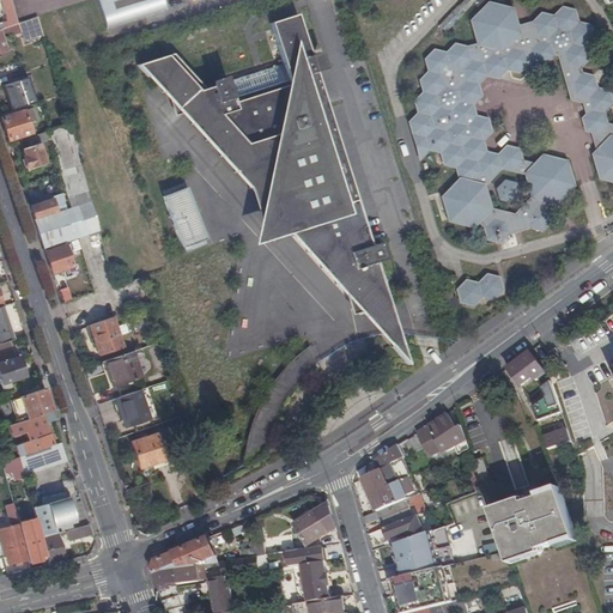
[(4,0),(6,4),(2,5),(7,22),(4,24),(4,28),(18,23),(11,0),(4,0)]
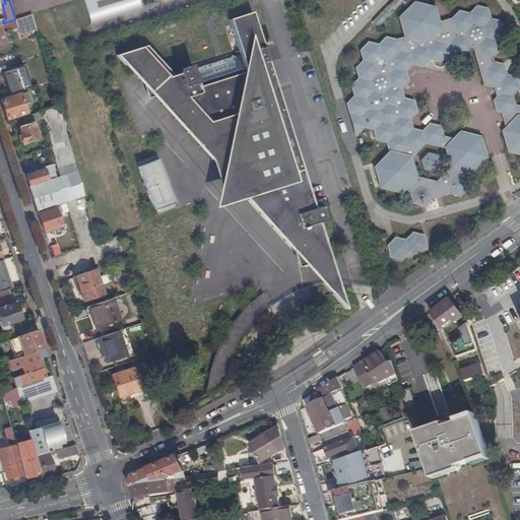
[(82,0),(91,24),(141,9),(138,0),(82,0)]
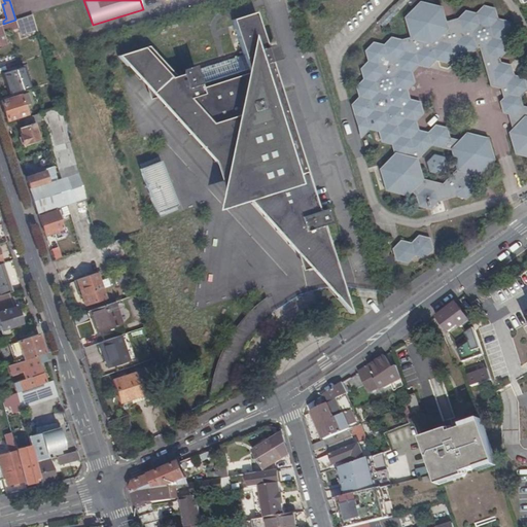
[(405,0),(395,9),(396,10),(400,14),(415,0),(405,0)]
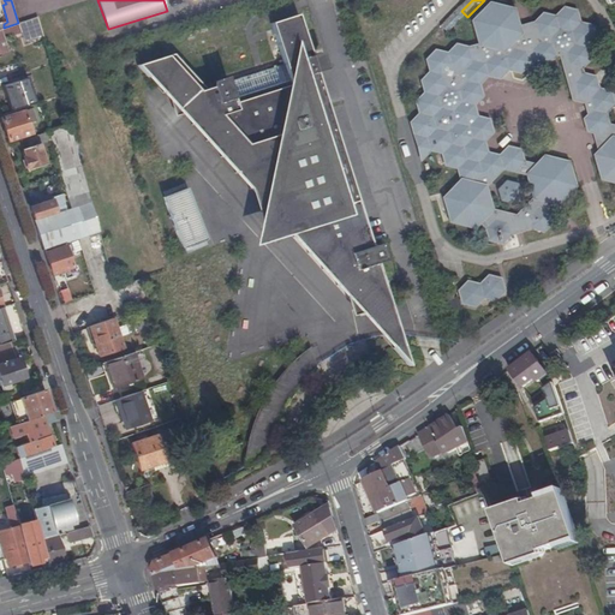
[(427,59),(430,71),(422,79),(425,93),(416,101),(419,113),(417,115),(410,123),(415,135),(425,138),(428,149),(430,149),(430,150),(442,153),(445,163),(453,166),(458,167),(460,175),(460,178),(443,196),(451,221),(476,227),(481,224),(485,228),(489,240),(502,244),(506,240),(512,233),(531,228),(544,231),(553,222),(549,210),(551,203),(549,193),(559,191),(561,199),(577,185),(569,161),(544,155),(539,159),(529,156),(525,145),(511,142),(502,150),(490,147),(488,137),(496,127),(493,114),(479,111),(477,100),(487,90),(483,79),(493,70),(503,72),(512,65),(524,67),(532,59),(537,57),(550,60),(559,52),(561,51),(574,96),(584,99),(587,111),(583,115),(586,129),(593,130),(598,147),(593,151),(601,178),(614,180),(614,123),(608,121),(605,111),(614,101),(610,90),(598,87),(596,76),(583,73),(581,69),(591,59),(587,48),(596,40),(593,29),(581,25),(578,15),(566,12),(557,21),(545,18),(537,27),(520,31),(515,13),(491,7),(473,27),(479,48),(470,52),(460,48),(447,52),(436,49),(427,59)]
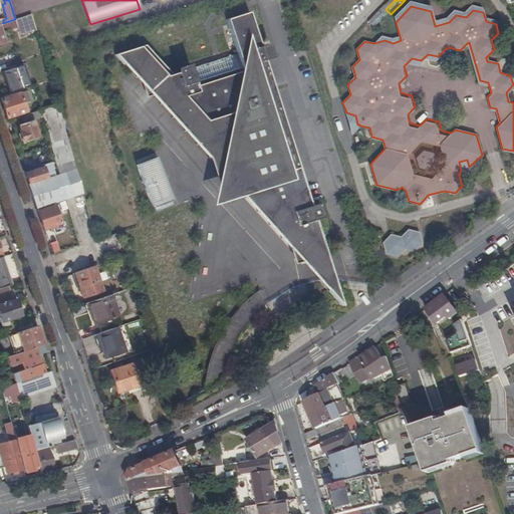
[(391,14),(387,10),(370,26),(375,31),(392,15),(391,14)]
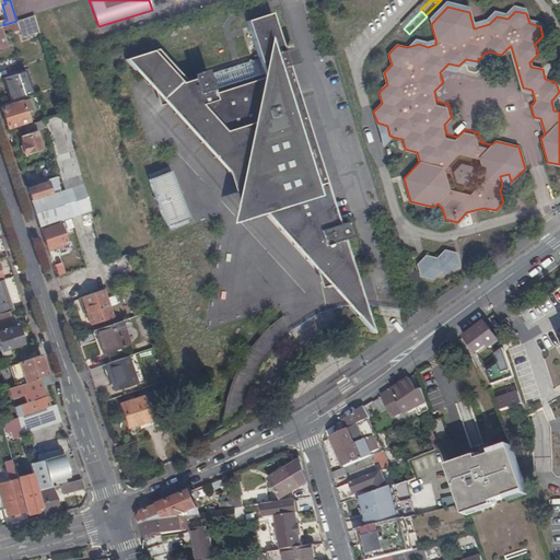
[(327,287),(357,277),(345,240),(349,238),(345,223),(339,224),(289,66),(293,65),(289,49),(284,51),(272,13),(247,21),(259,58),(187,81),(158,49),(126,59),(138,72),(141,69),(232,168),(245,208),(263,202),(322,267),(327,287)]
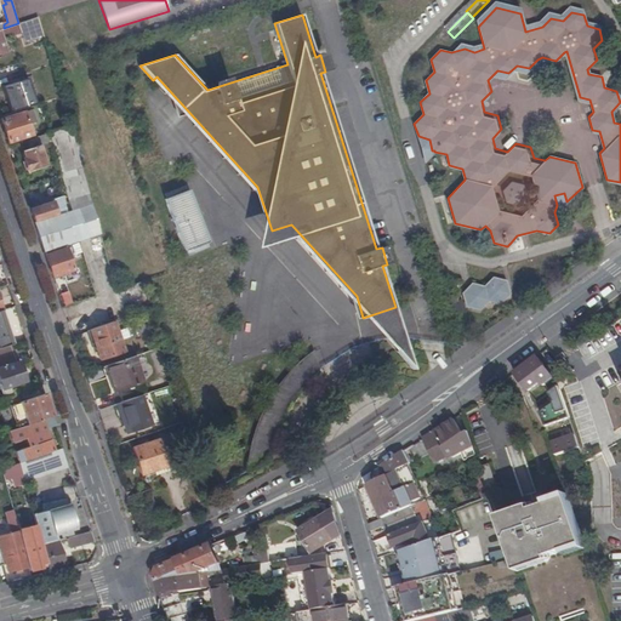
[(0,29),(0,52),(6,51),(1,35),(7,33),(9,35),(21,32),(18,23),(4,28),(0,29)]
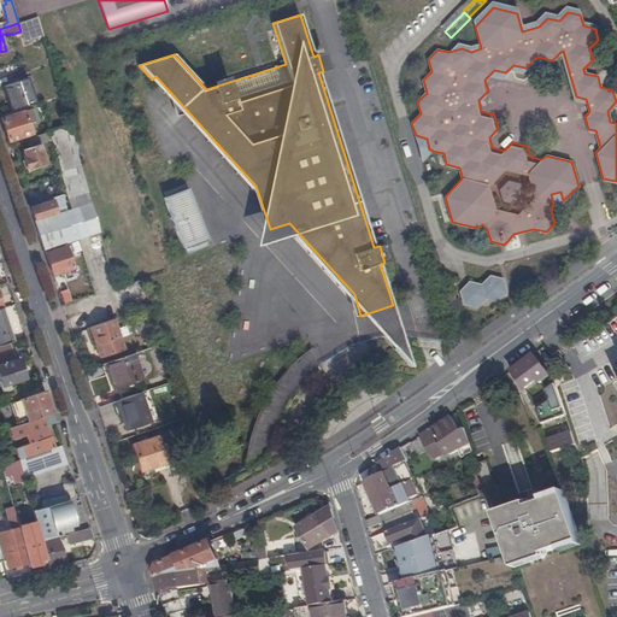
[(12,111),(31,105),(28,92),(29,92),(24,80),(3,87),(10,109),(12,109),(12,111)]
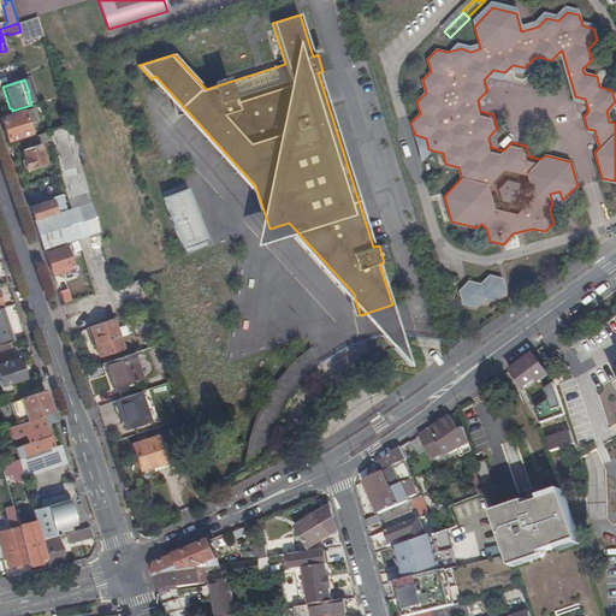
[(0,119),(9,141),(31,134),(25,118),(29,117),(27,111),(24,112),(24,111),(0,119)]
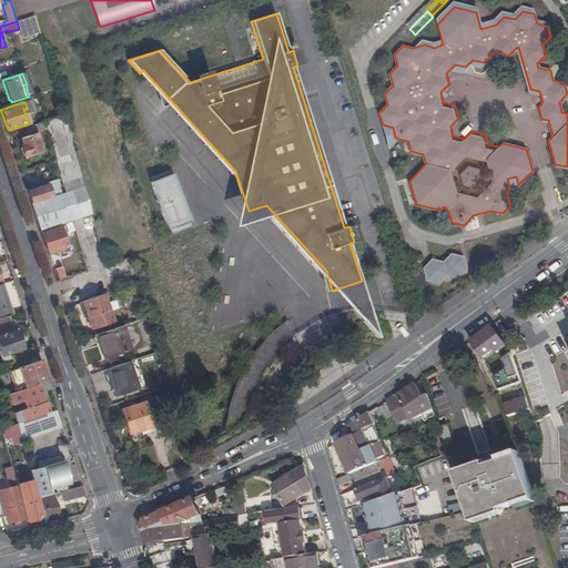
[(162,115),(173,128),(181,121),(170,109),(162,115)]
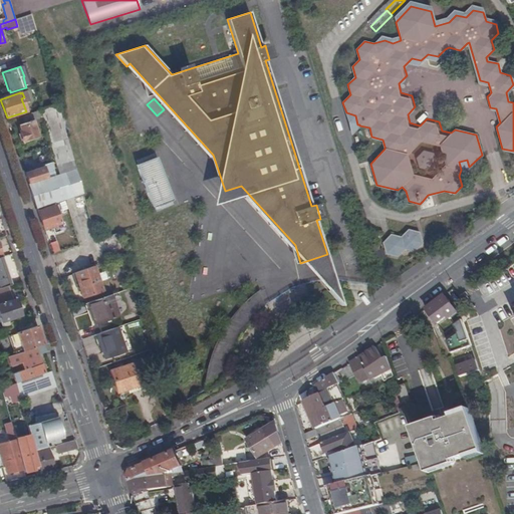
[(51,147),(59,174),(69,171),(67,162),(73,160),(57,103),(41,109),(43,116),(51,147)]
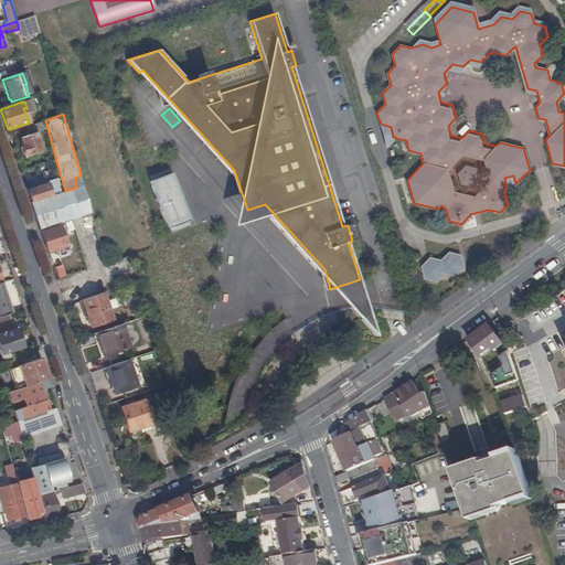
[(36,131),(48,128),(45,120),(28,126),(30,134),(21,137),(22,144),(21,145),(24,157),(43,150),(36,131)]
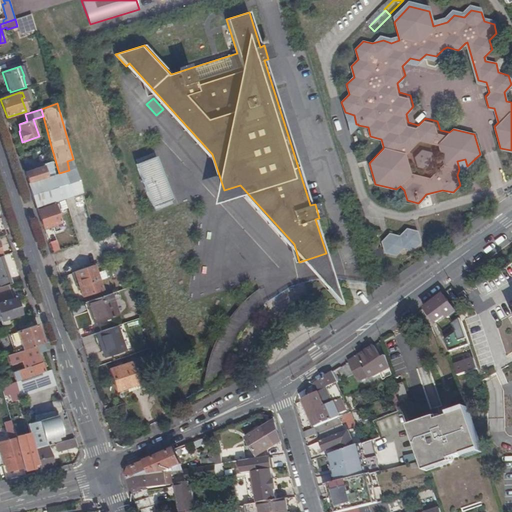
[(354,115),(345,112),(351,133),(358,125),(358,124),(356,124),(354,115)]
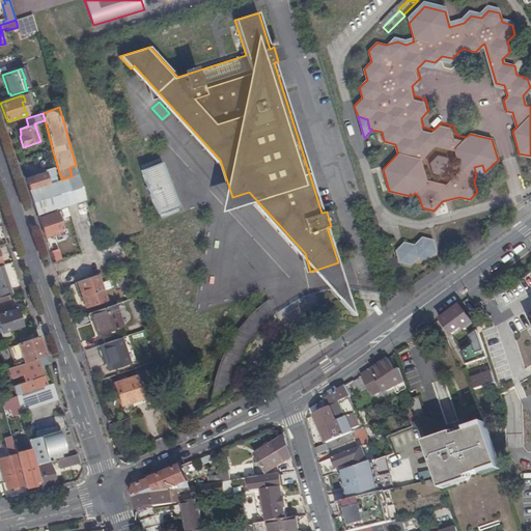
[(157,219),(179,213),(165,162),(142,169),(157,219)]
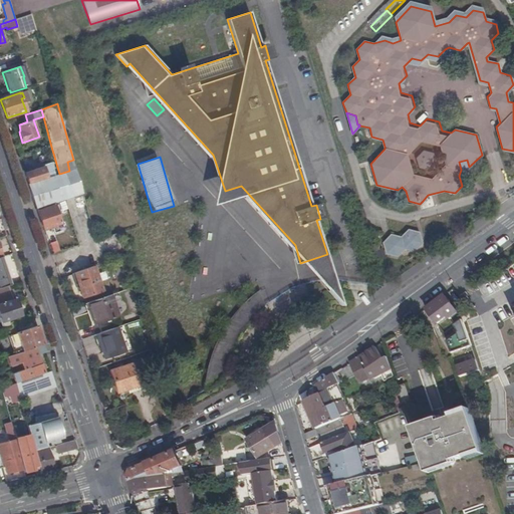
[(39,208),(66,199),(83,194),(75,167),(73,160),(67,162),(69,171),(59,174),(55,175),(28,184),(37,208),(39,208)]
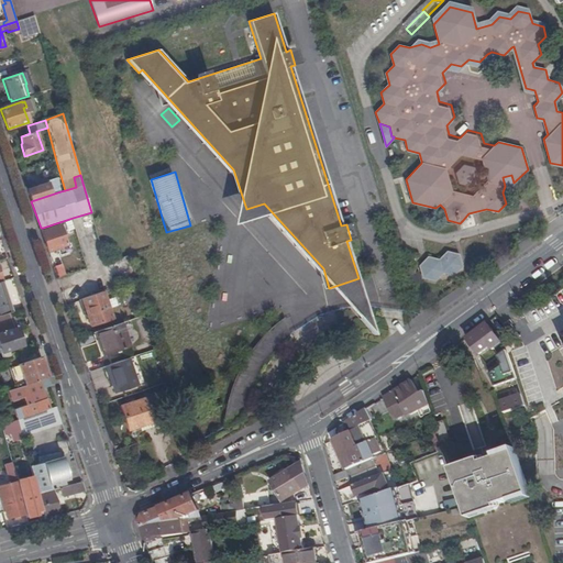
[(510,187),(514,183),(511,175),(503,177),(505,186),(510,187)]
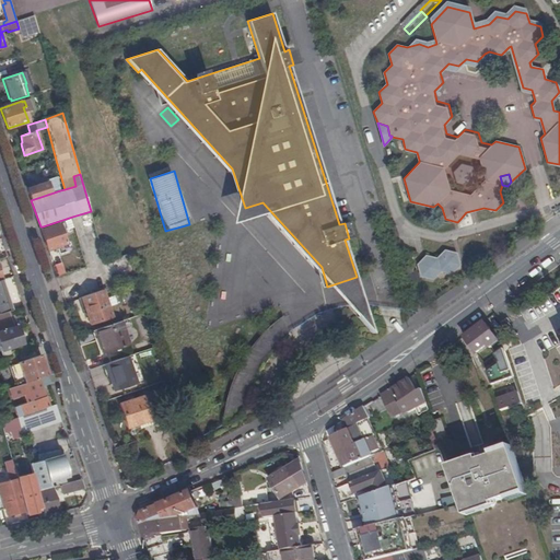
[(27,189),(31,200),(60,190),(56,177),(46,181),(47,183),(38,186),(27,189)]
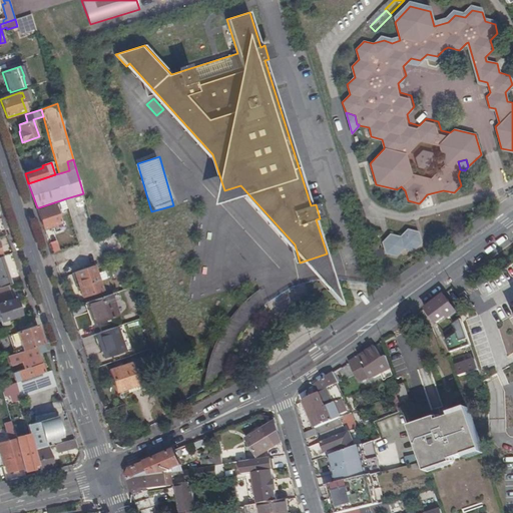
[(37,207),(43,228),(62,222),(56,204),(40,210),(39,207),(37,207)]
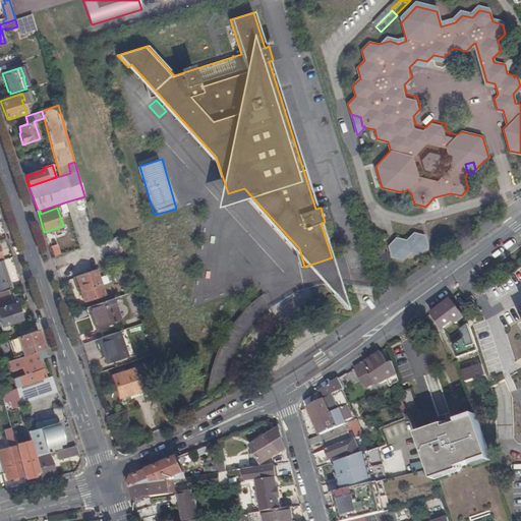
[(420,254),(427,246),(424,236),(414,233),(406,241),(396,238),(389,246),(392,257),(402,259),(409,251),(420,254)]
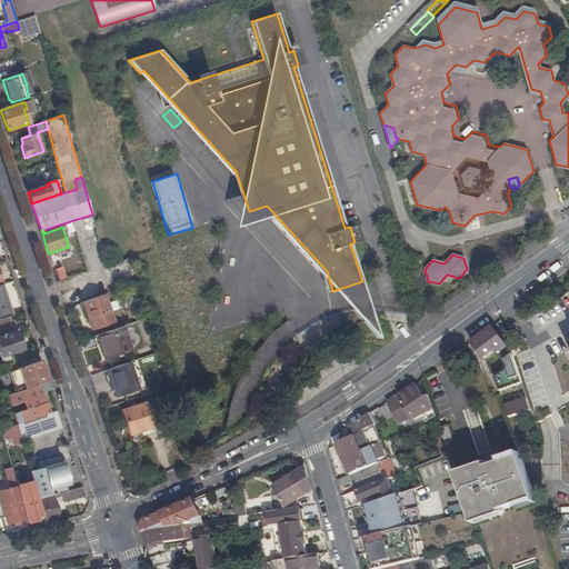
[(5,296),(8,295),(3,283),(0,283),(0,318),(11,315),(5,296)]
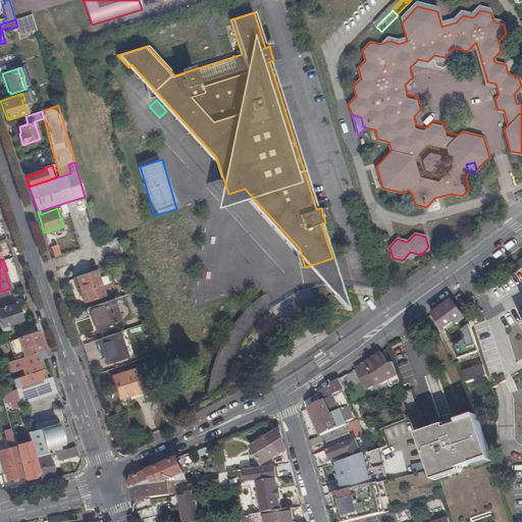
[(521,269),(520,271),(519,269),(466,300),(479,317),(470,320),(481,358),(483,366),(486,373),(486,375),(490,390),(521,371),(521,269)]
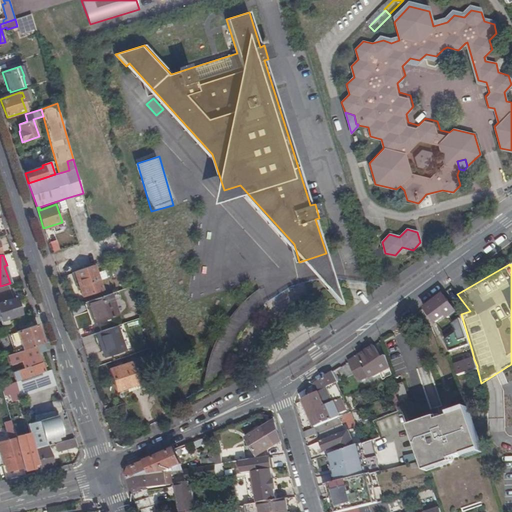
[(10,283),(11,283),(13,282),(7,265),(4,266),(10,283)]
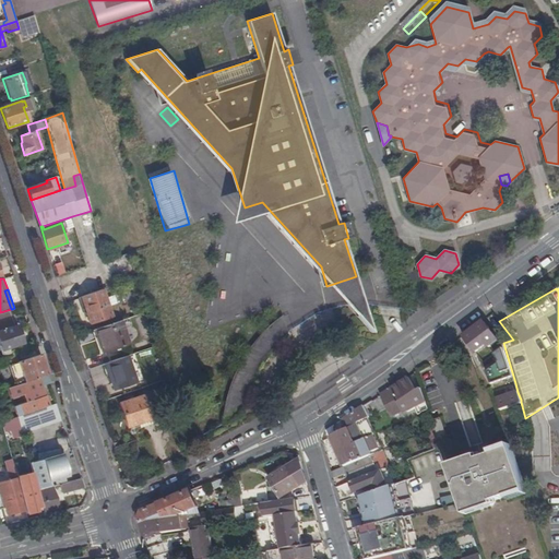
[(81,297),(87,316),(91,324),(111,317),(103,289),(81,297)]
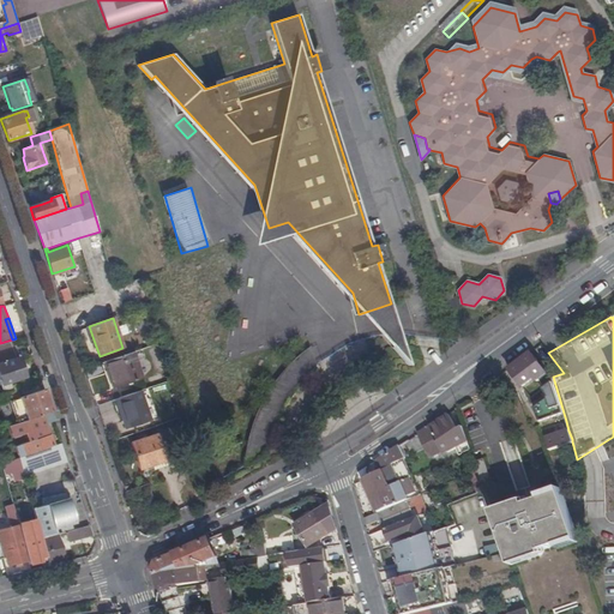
[(89,326),(85,326),(92,348),(96,347),(89,326)]
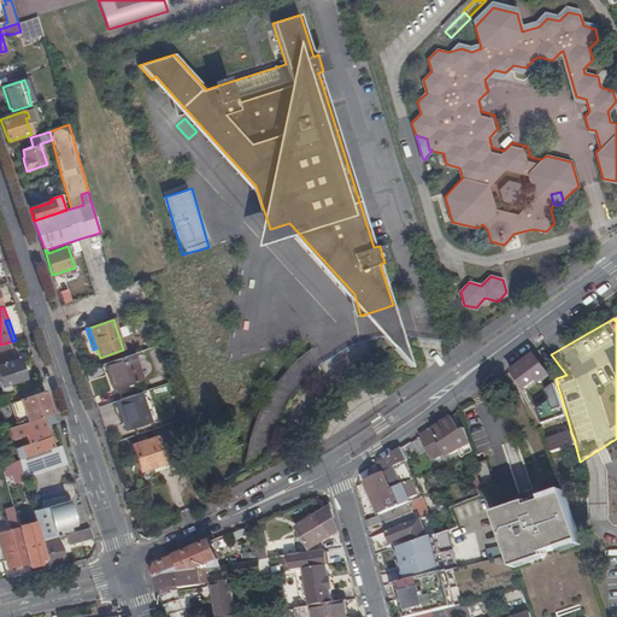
[(0,381),(5,394),(15,391),(12,382),(25,377),(13,341),(12,341),(0,345),(0,381)]
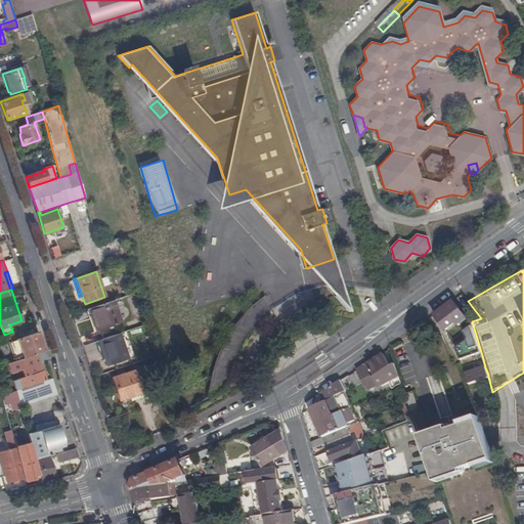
[(345,294),(337,296),(350,311),(345,294)]
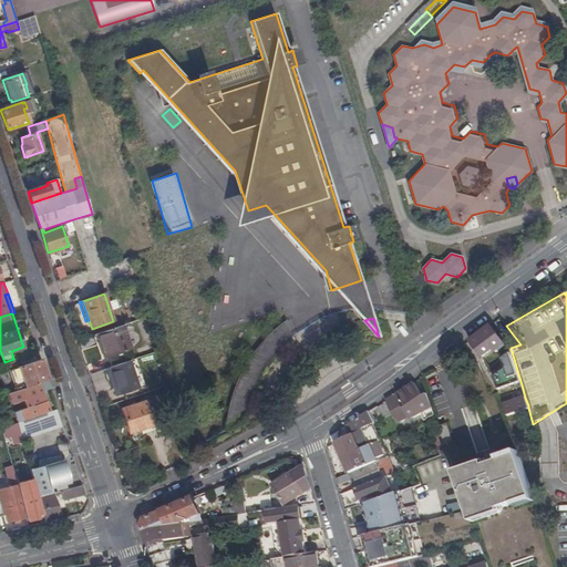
[(122,326),(99,333),(102,343),(100,344),(104,359),(131,349),(122,326)]
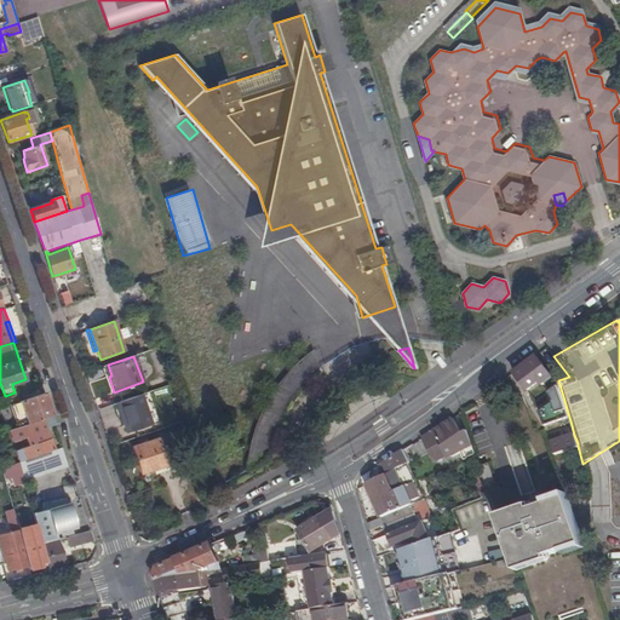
[(552,377),(537,356),(515,372),(527,390),(539,380),(546,389),(551,385),(550,383),(552,380),(551,378),(552,377)]
